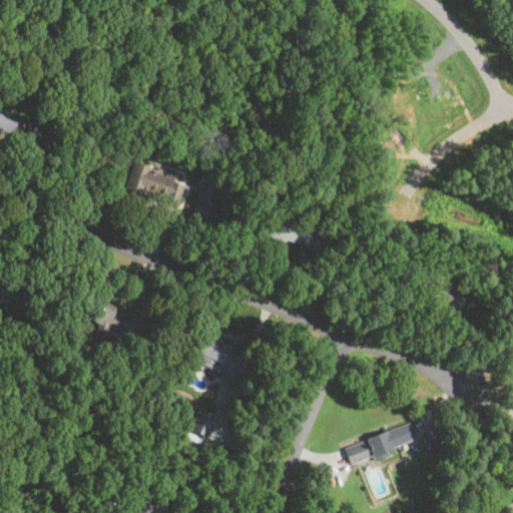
[(0,112),(0,132),(11,138),(19,121),(0,112)]
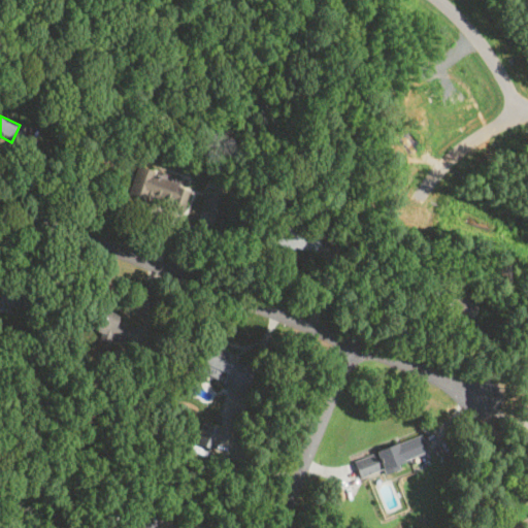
[(178,210),(186,185),(133,169),(125,195),(178,210)]
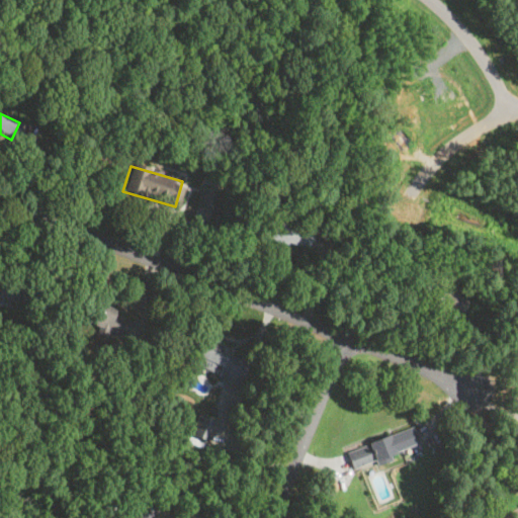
[(208,213),(217,193),(201,187),(193,207),(208,213)]
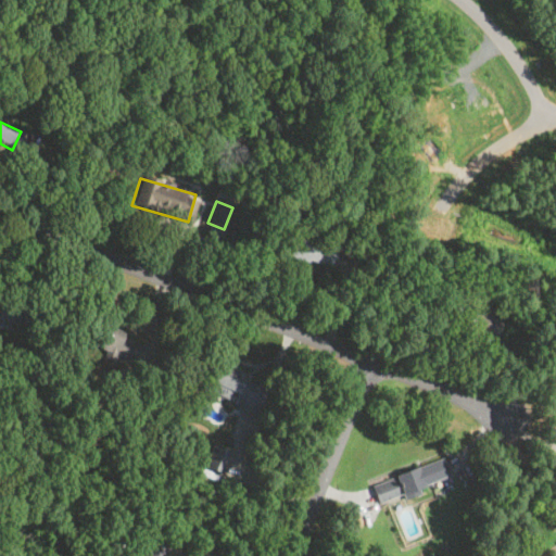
[(205,239),(219,244),(226,229),(212,224),(205,239)]
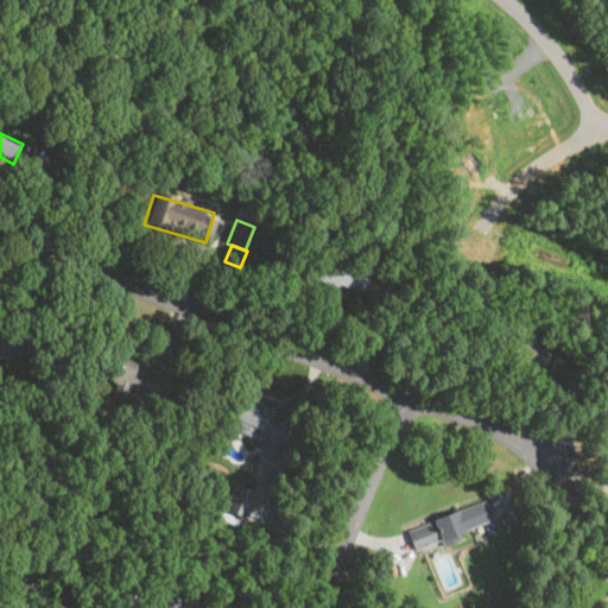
[(309,278),(355,295),(362,272),(317,255),(309,278)]
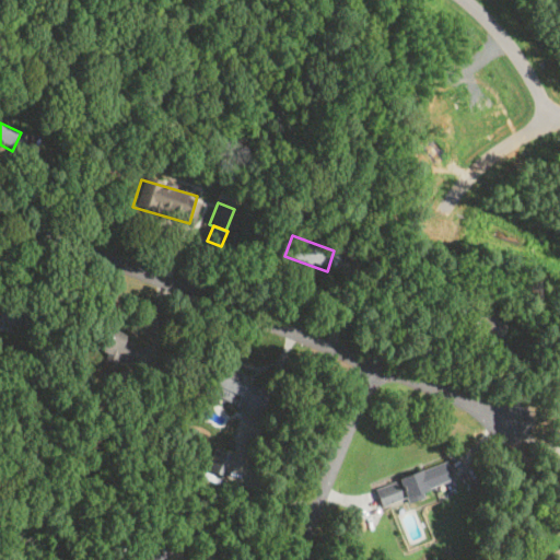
[(129,363),(135,343),(120,339),(123,334),(94,325),(86,350),(129,363)]
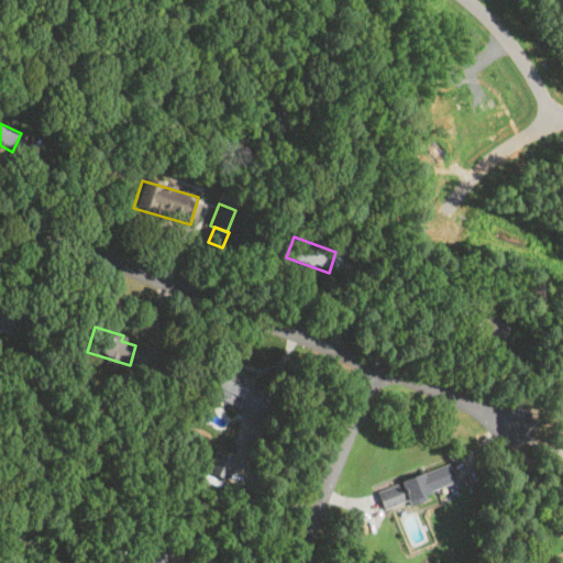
[(256,416),(266,386),(218,370),(208,398),(256,416)]
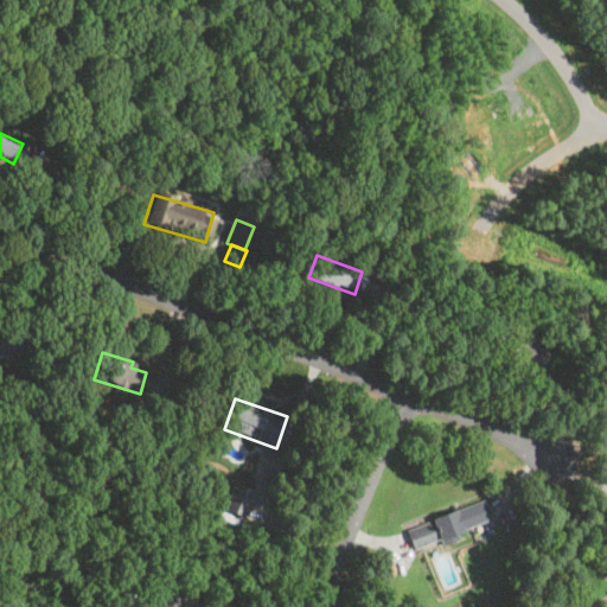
[(254,491),(232,483),(223,509),(243,517),(254,491)]
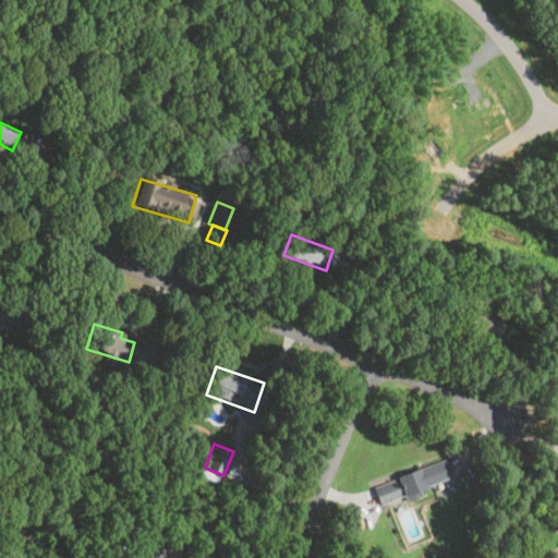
[(419,487),(449,477),(444,461),(370,484),(376,505),(402,497),(403,500),(422,495),(419,487)]
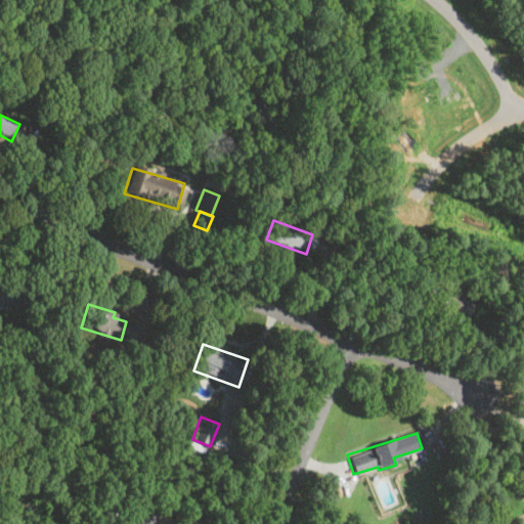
[(156,523),(159,516),(133,510),(129,523),(156,523)]
